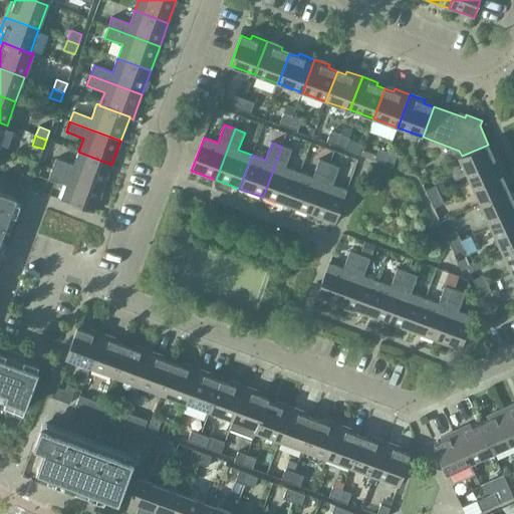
[(488,145),(462,156),(459,158),(470,182),(502,167),(495,152),(492,154),(488,145)]
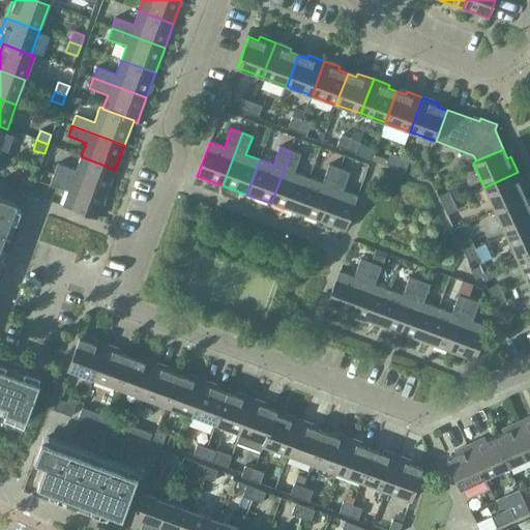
[(271,203),(295,212),(308,178),(294,173),(301,154),(291,151),(271,203)]
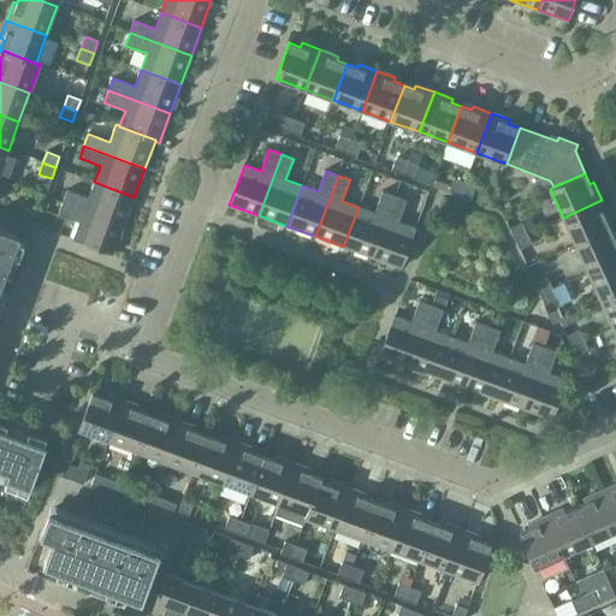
[(67,190),(63,202),(124,225),(134,197),(94,182),(88,199),(67,190)]
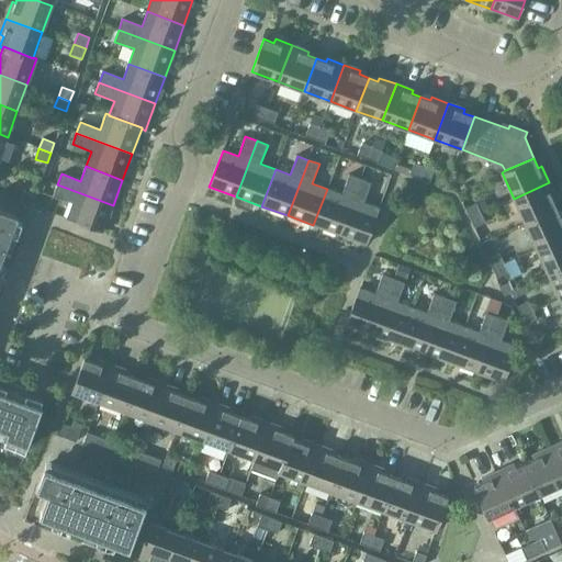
[(313,225),(339,235),(360,179),(349,175),(341,194),(327,189),(313,225)]
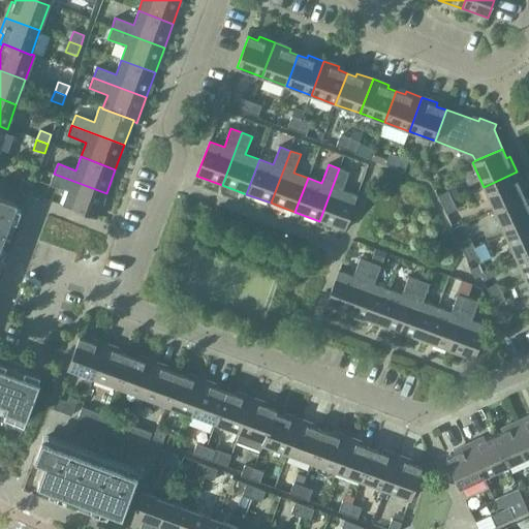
[(339,168),(319,221),(345,230),(358,196),(343,190),(349,173),(339,168)]
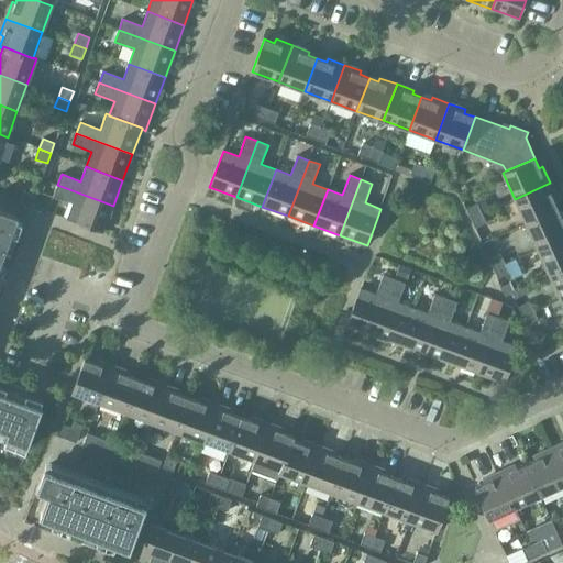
[(526,224),(558,209),(554,200),(558,199),(550,183),(515,199),(526,224)]
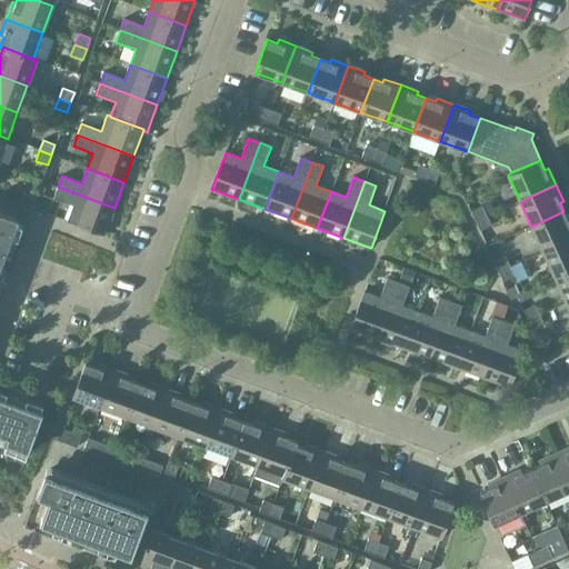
[(115,208),(58,187),(53,199),(73,206),(68,221),(105,236),(115,208)]
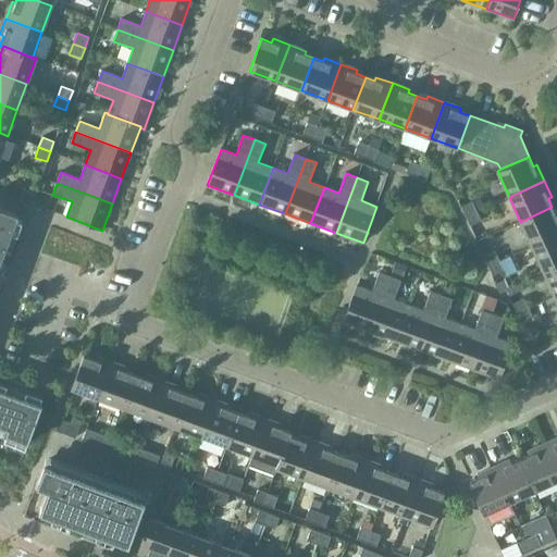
[(20,200),(31,203),(35,194),(23,189),(20,200)]
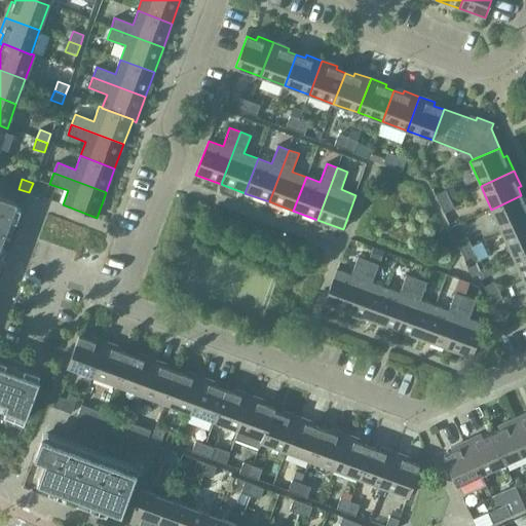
[(491,210),(502,232),(525,221),(525,202),(525,203),(521,195),(491,210)]
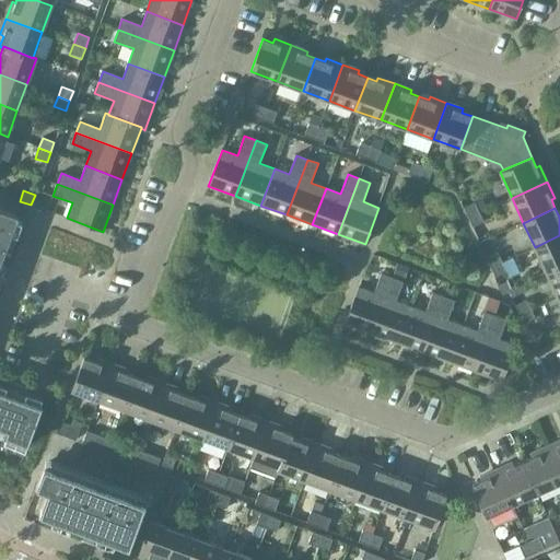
[(0,282),(6,284),(12,267),(10,266),(14,256),(16,256),(23,238),(11,234),(19,216),(0,209),(0,282)]
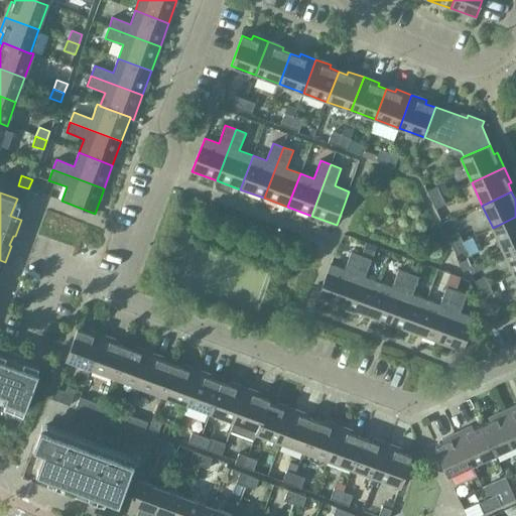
[(515,217),(493,228),(503,251),(515,245),(515,217)]
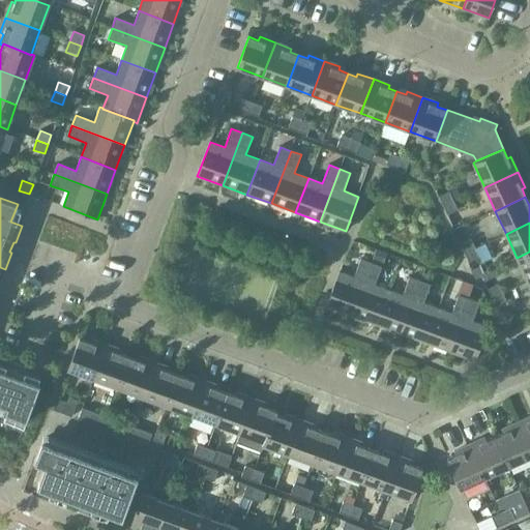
[(529,252),(517,258),(528,282),(529,281),(529,252)]
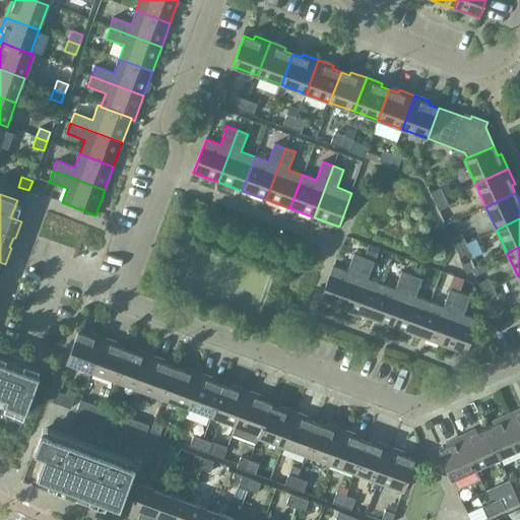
[(320,301),(345,310),(364,258),(353,254),(347,272),(332,266),(320,301)]
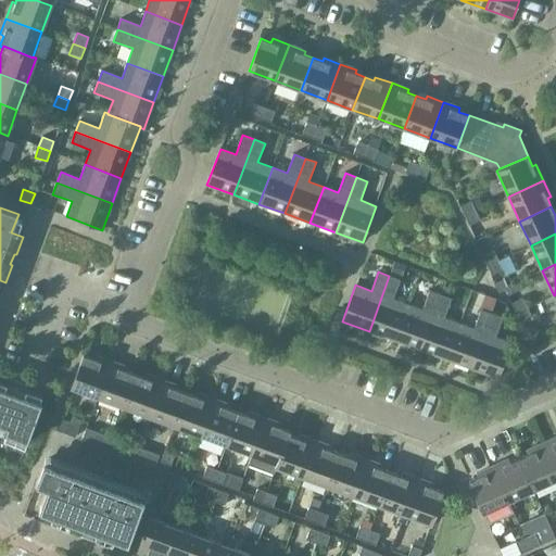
[(369,331),(394,340),(408,304),(393,299),(401,279),(389,276),(369,331)]
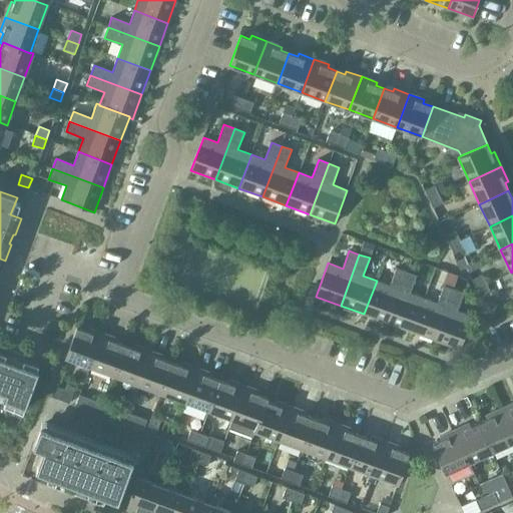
[(364,314),(388,323),(407,272),(397,268),(390,286),(377,281),(364,314)]
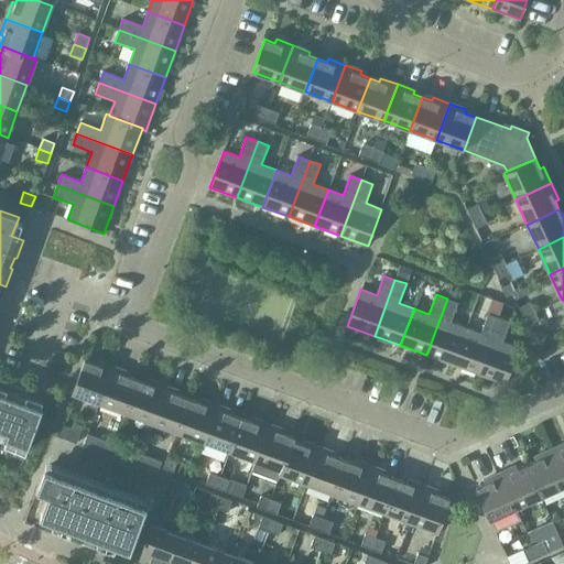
[(426,355),(453,365),(466,328),(451,323),(458,303),(447,299),(426,355)]
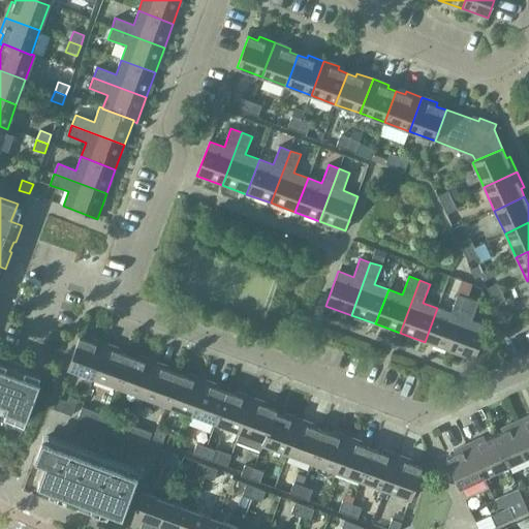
[(425,342),(448,351),(468,299),(458,294),(450,313),(437,308),(425,342)]
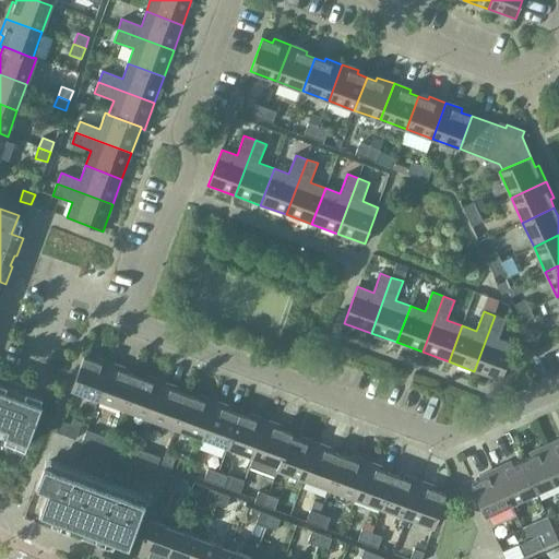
[(506,319),(495,316),(474,371),(501,381),(514,344),(499,339),(506,319)]
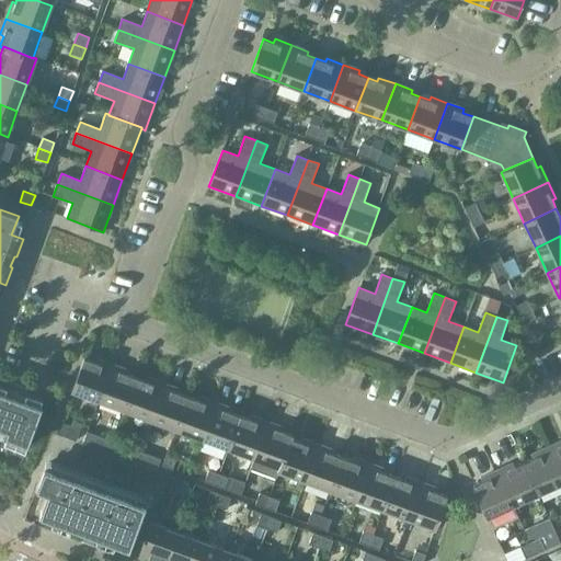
[(71,391),(99,401),(112,365),(95,358),(94,362),(84,358),(71,391)]
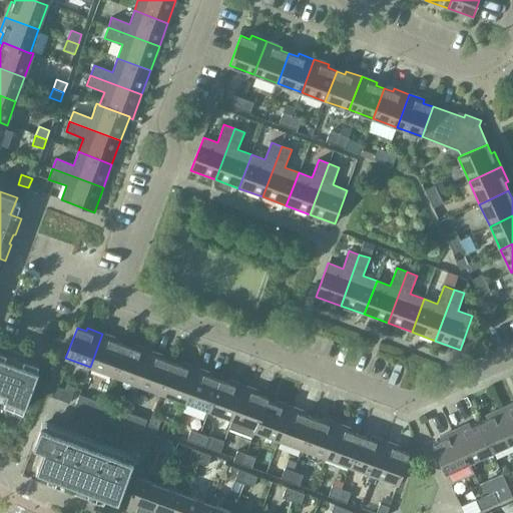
[(90,367),(114,375),(125,346),(116,342),(118,339),(102,334),(90,367)]
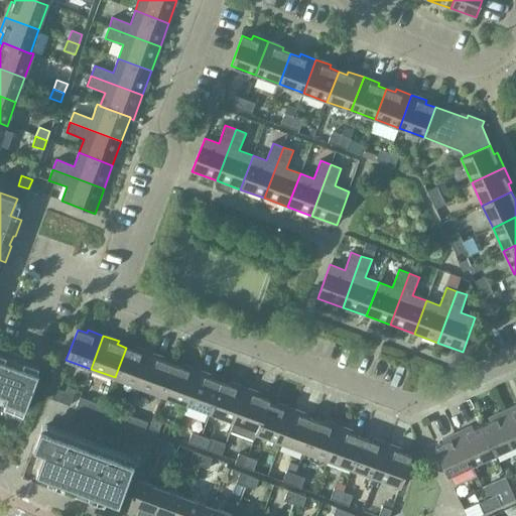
[(115,377),(138,386),(150,353),(135,347),(134,351),(126,348),(115,377)]
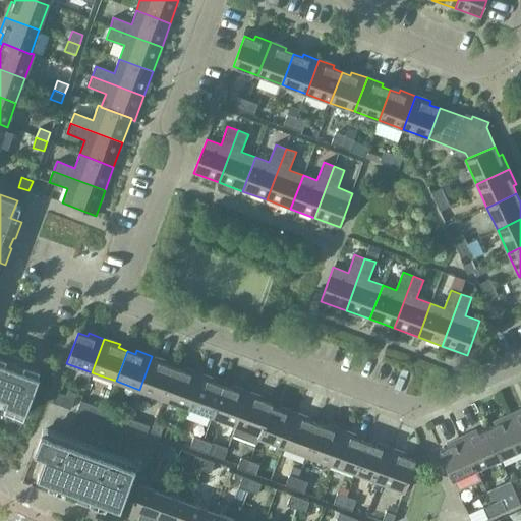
[(26,414),(40,378),(22,371),(25,361),(9,355),(9,356),(0,352),(0,398),(6,400),(4,406),(26,414)]
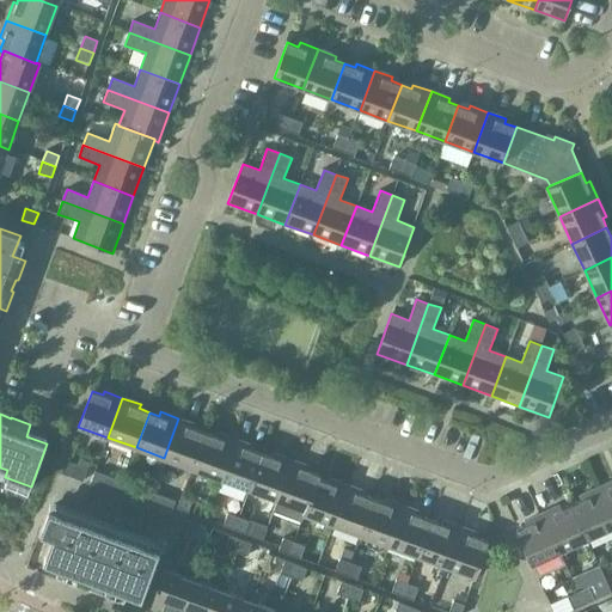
[(164,458),(193,469),(206,433),(195,429),(197,426),(178,418),(164,458)]
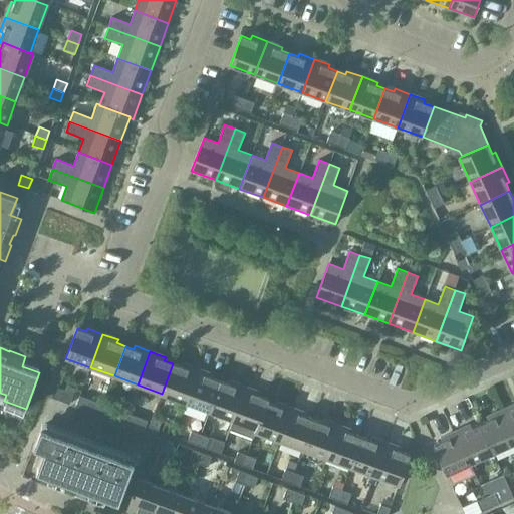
[(185,403),(198,368),(182,363),(181,366),(173,363),(162,394),(185,403)]
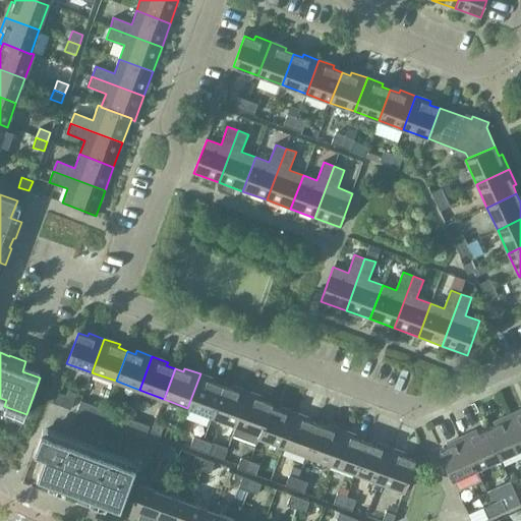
[(212,416),(223,386),(215,383),(216,380),(200,373),(187,408),(212,416)]
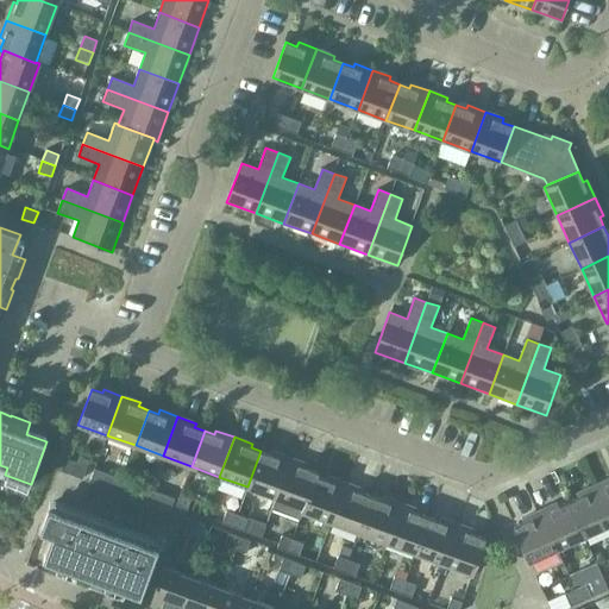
[(248,487),(276,497),(290,458),(272,451),(271,456),(261,451),(248,487)]
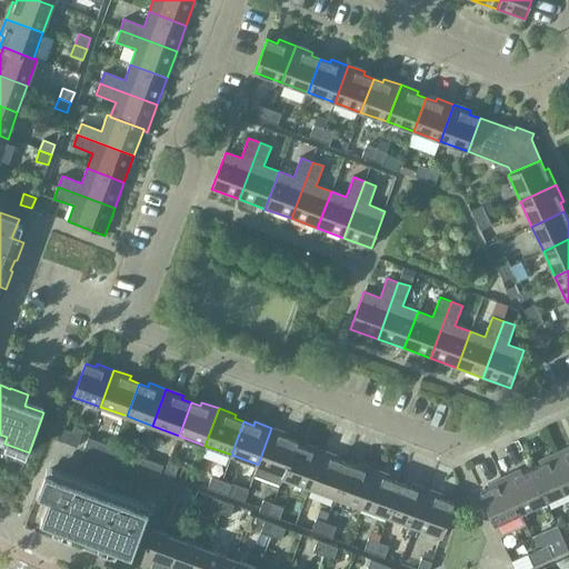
[(57,440),(67,443),(71,432),(61,428),(57,440)]
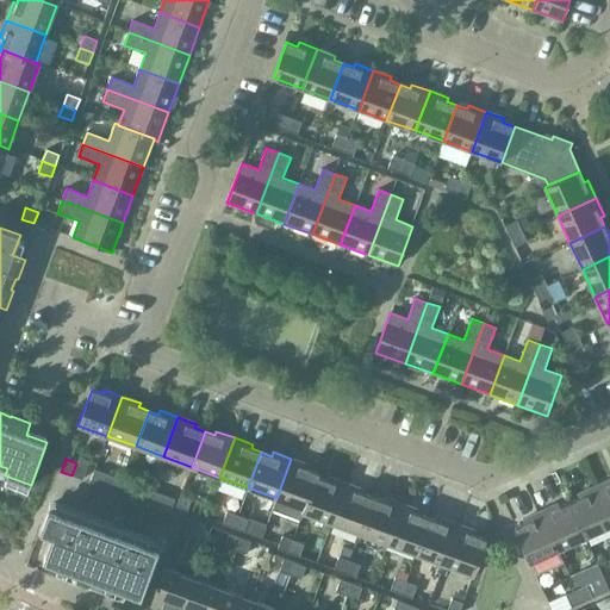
[(291,459),(277,498),(304,509),(305,509),(317,477),(318,478),(319,473),(307,470),(310,466),(291,459)]
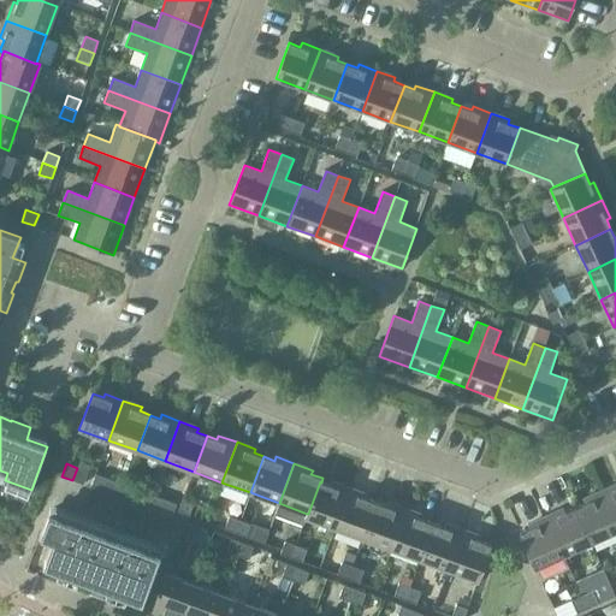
[(72,480),(83,485),(88,472),(77,468),(72,480)]
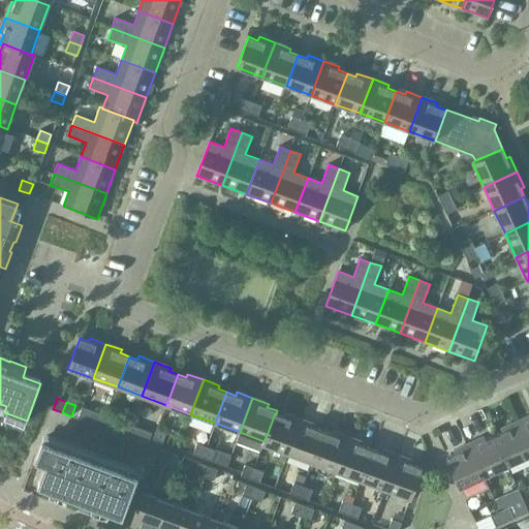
[(74,429),(106,441),(115,419),(82,407),(74,429)]
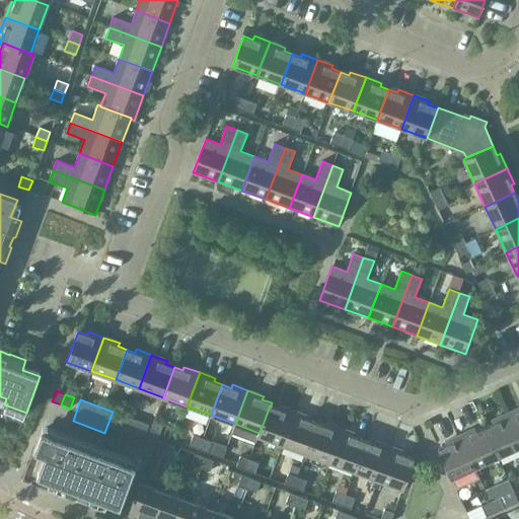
[(282,445),(294,412),(279,405),(278,409),(271,406),(270,405),(260,433),(258,433),(256,436),(282,445)]
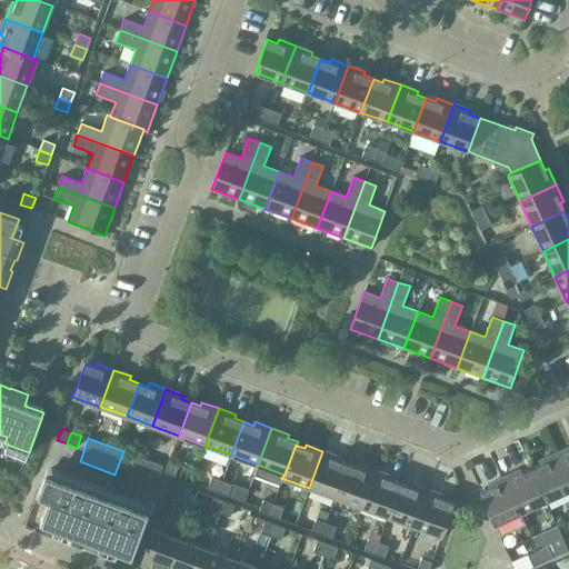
[(568,447),(555,455),(568,485),(568,447)]
